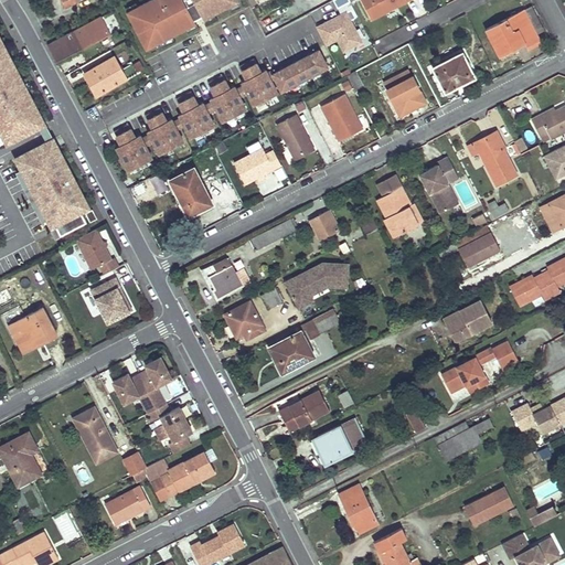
[(131,10),(141,4),(139,0),(129,6),(131,10)]
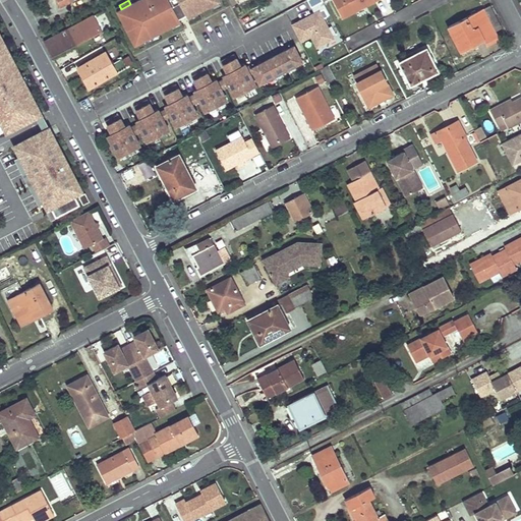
[(220,0),(137,0),(130,4),(121,9),(138,43),(146,39),(162,31),(175,24),(184,19),(182,16),(189,12),(191,15),(200,10),(214,4),(220,0)]
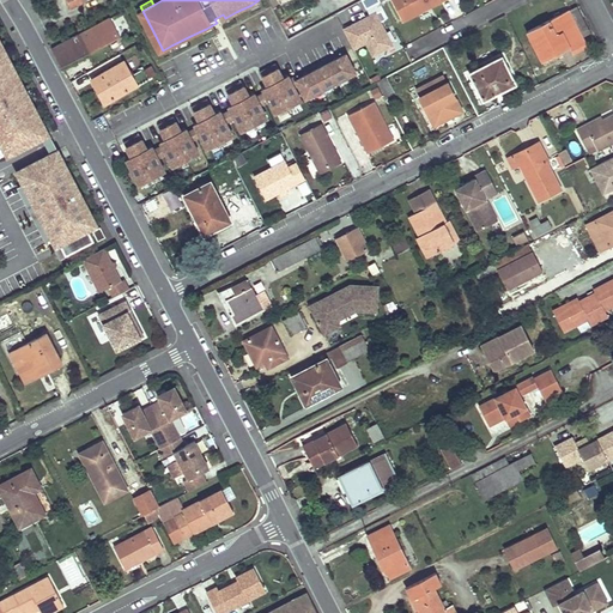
[(393,0),(402,19),(439,0),(393,0)]
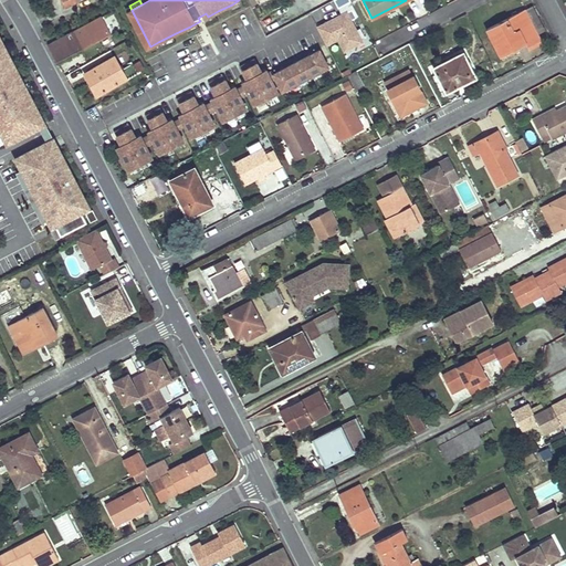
[(354,8),(350,1),(338,8),(342,14),(354,8)]
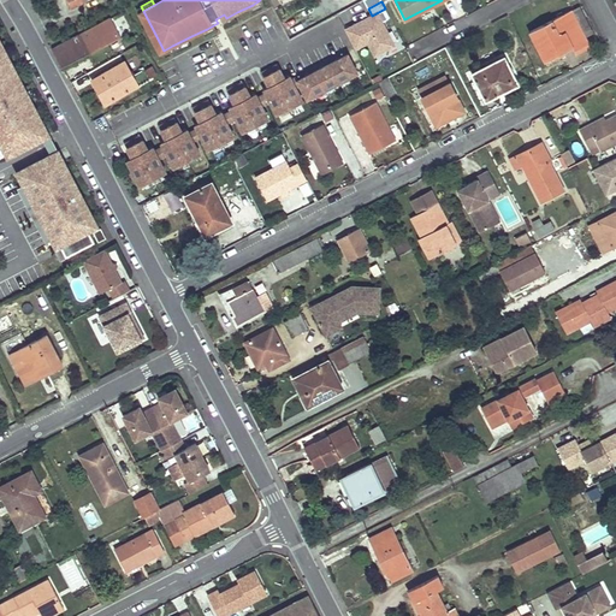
[(579,6),(572,11),(585,37),(593,33),(579,6)]
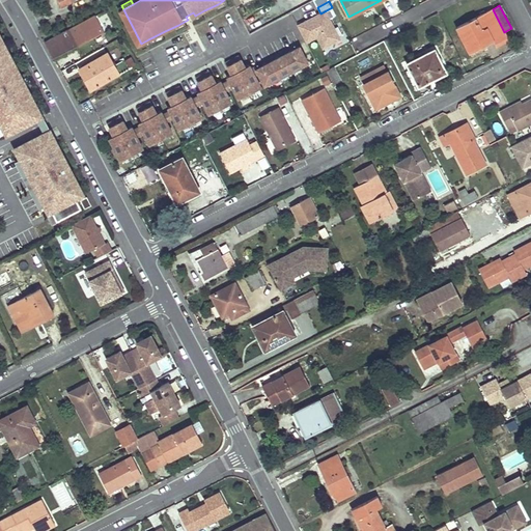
[(320,14),(298,25),(306,43),(317,36),(323,48),(339,39),(329,19),(336,15),(332,7),(320,14)]
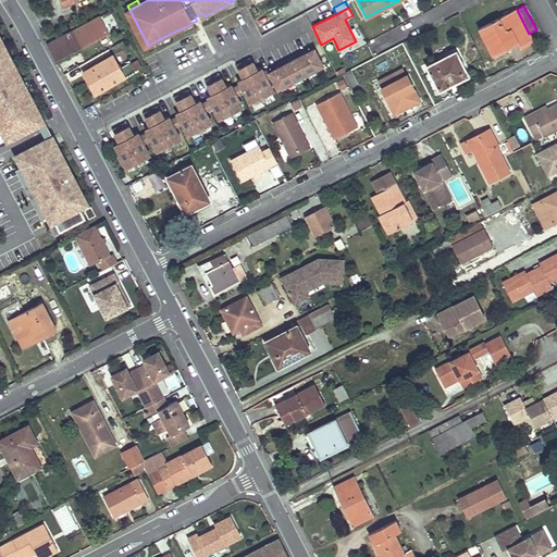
[(517,10),(479,28),(493,56),(517,44),(519,47),(532,40),(529,34),(517,10)]
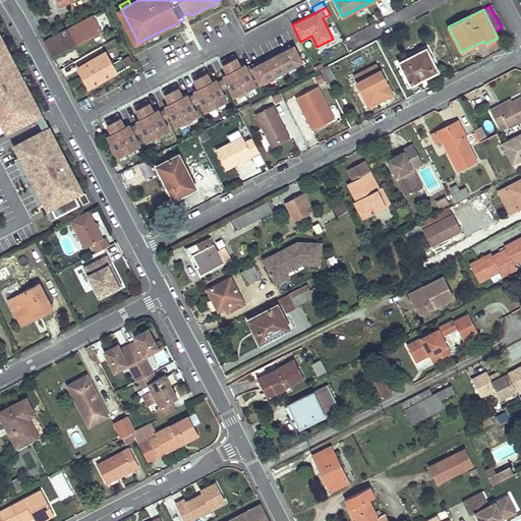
[(200,10),(191,15),(193,19),(201,14),(200,10)]
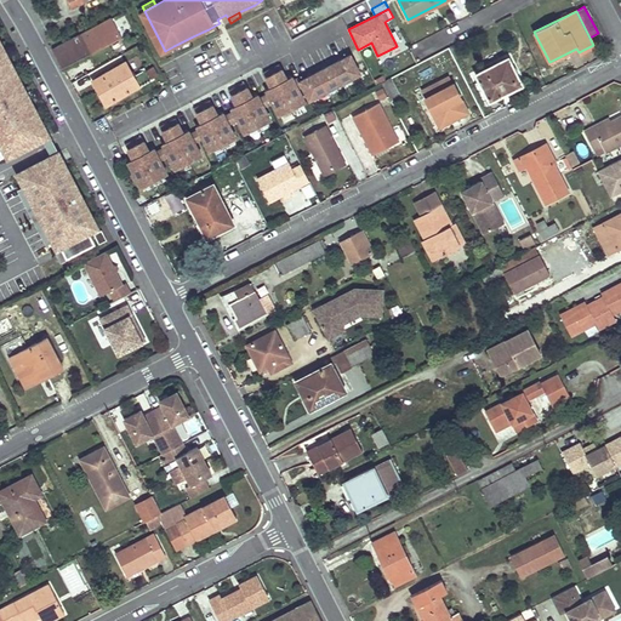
[(110,18),(52,51),(62,69),(63,69),(121,38),(110,18)]
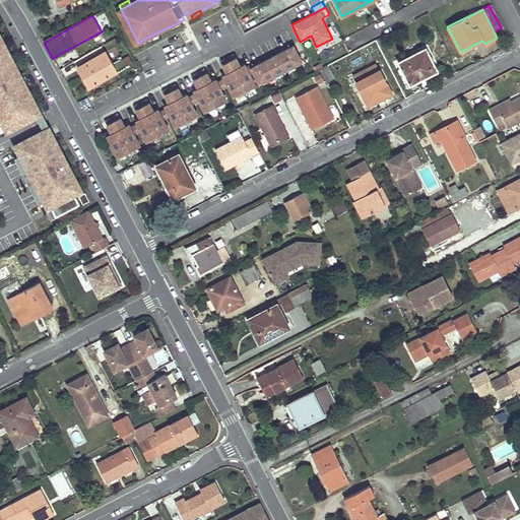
[(184,19),(175,24),(176,27),(186,22),(184,19)]
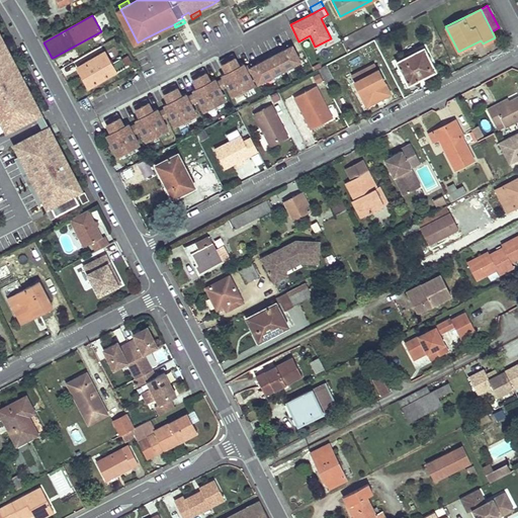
[(161,30),(145,38),(147,42),(163,34),(161,30)]
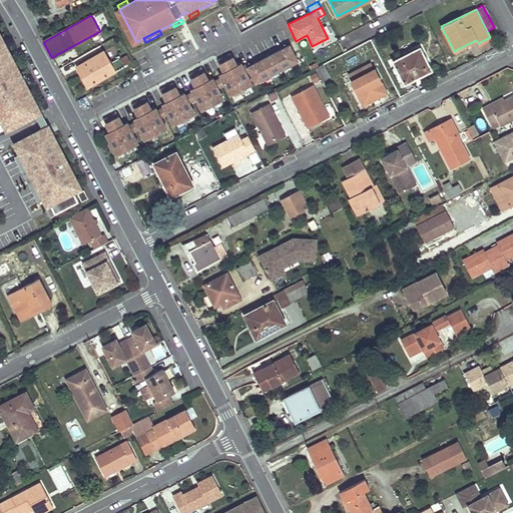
[(0,114),(9,131),(42,114),(0,33),(0,114)]
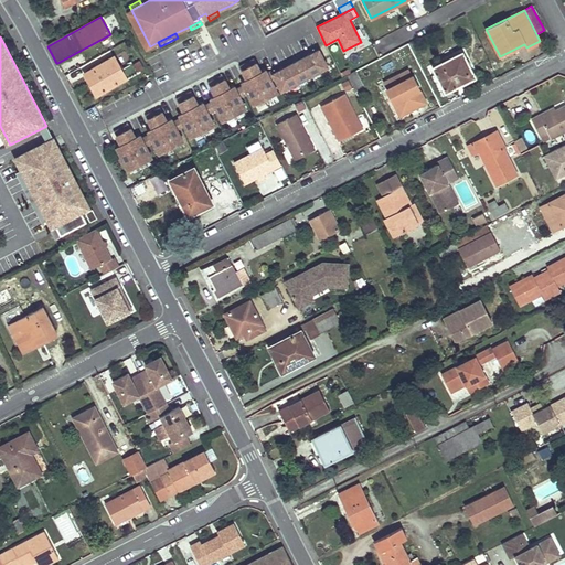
[(540,41),(526,48),(528,50),(542,43),(540,41)]
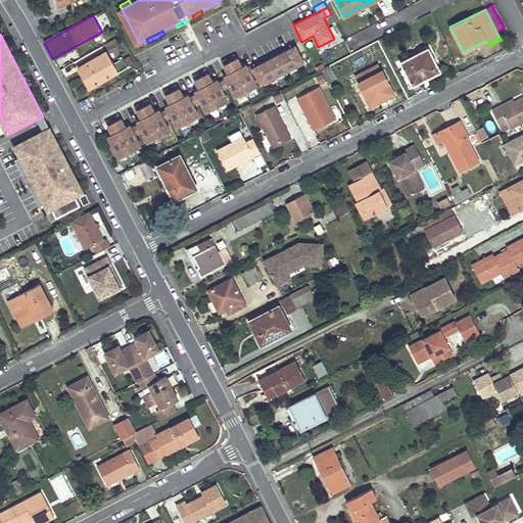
[(295,46),(281,54),(289,69),(303,62),(295,46)]
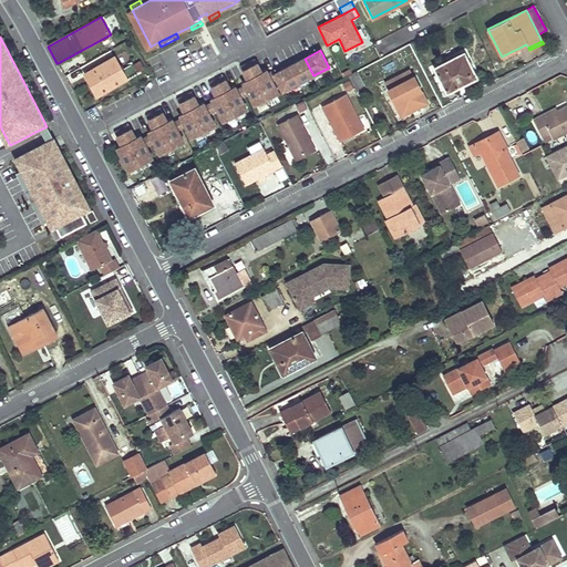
[(463,53),(434,68),(447,93),(476,78),(463,53)]
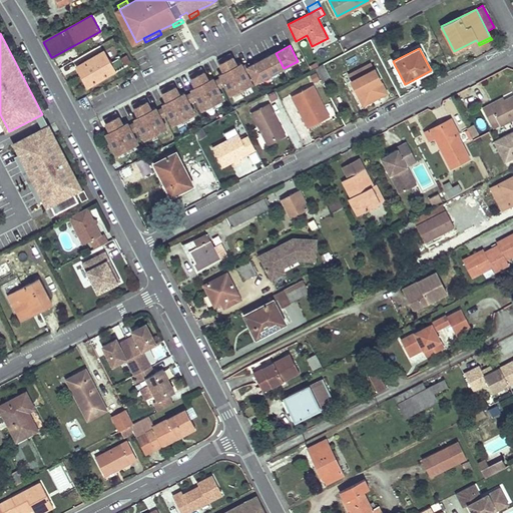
[(103,52),(77,67),(88,87),(125,66),(120,57),(110,63),(103,52)]
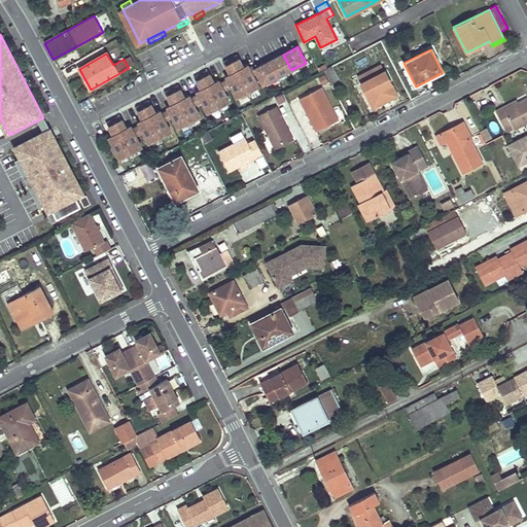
[(283,55),(269,62),(277,77),(291,70),(283,55)]
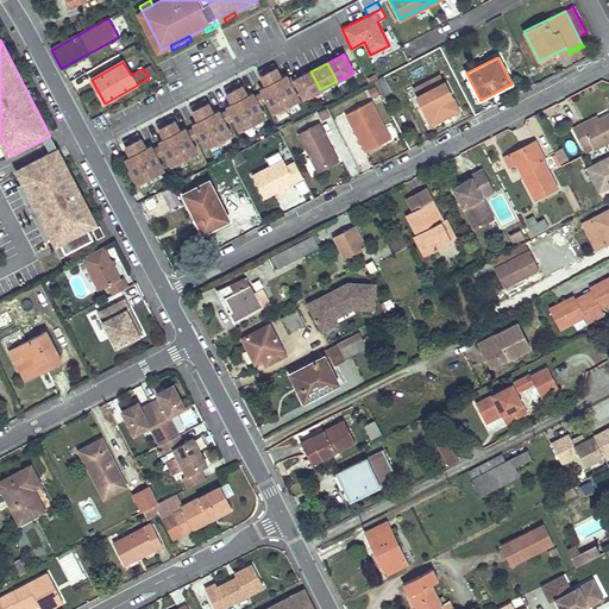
[(287,107),(303,98),(294,80),(293,76),(288,79),(286,75),(281,77),(274,64),(267,68),(287,107)]
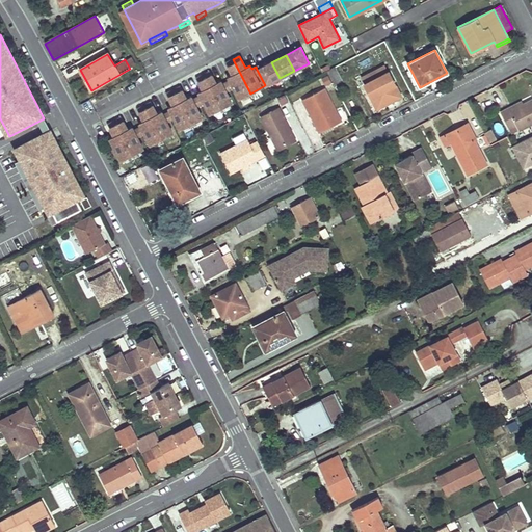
[(239,99),(250,94),(233,59),(225,63),(232,75),(228,77),(230,80),(225,82),(230,89),(233,87),(239,99)]
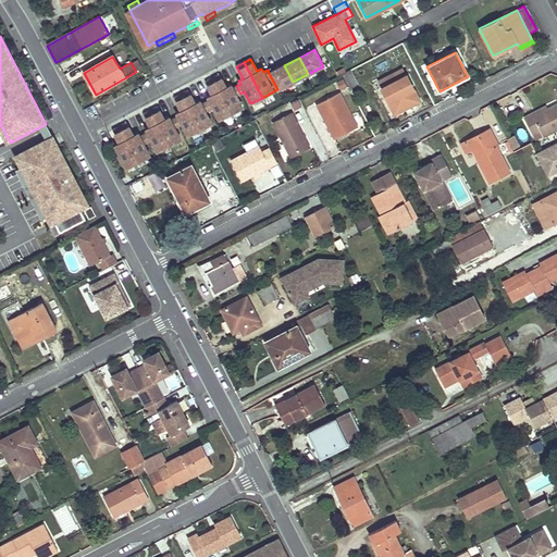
[(284,65),(269,73),(277,89),(293,82),(284,65)]
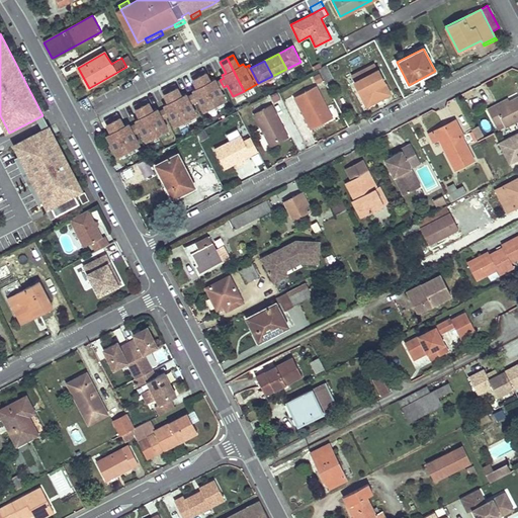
[(373,64),(352,76),(355,82),(354,83),(366,106),(391,94),(378,70),(377,71),(373,64)]
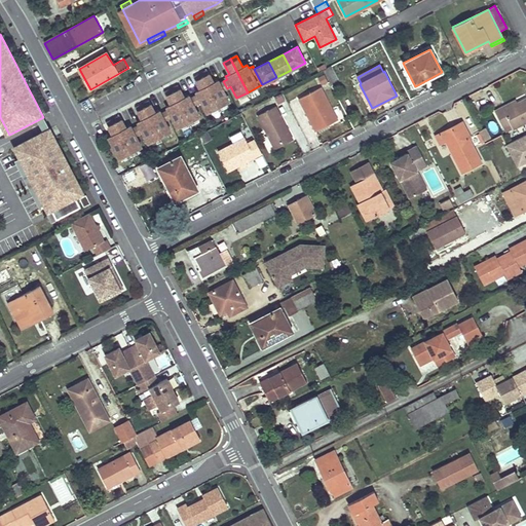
[(331,66),(323,70),(330,84),(338,80),(331,66)]
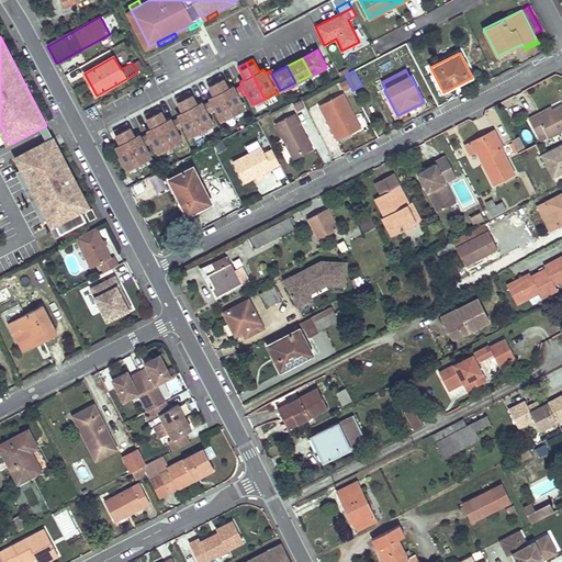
[(233,115),(245,109),(238,97),(243,94),(238,87),(235,89),(233,86),(228,88),(222,76),(214,79),(233,115)]
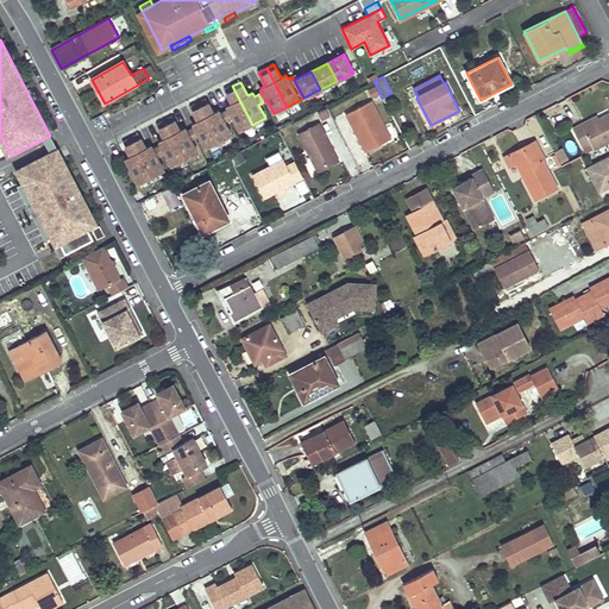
[(233,118),(240,131),(252,125),(232,86),(225,89),(232,104),(227,106),(228,110),(225,112),(228,120),(233,118)]
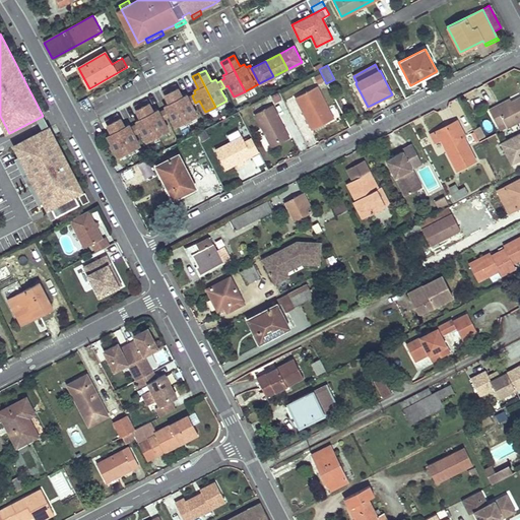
[(187,122),(198,116),(192,105),(195,103),(192,95),(188,98),(186,93),(182,96),(176,84),(170,88),(187,122)]
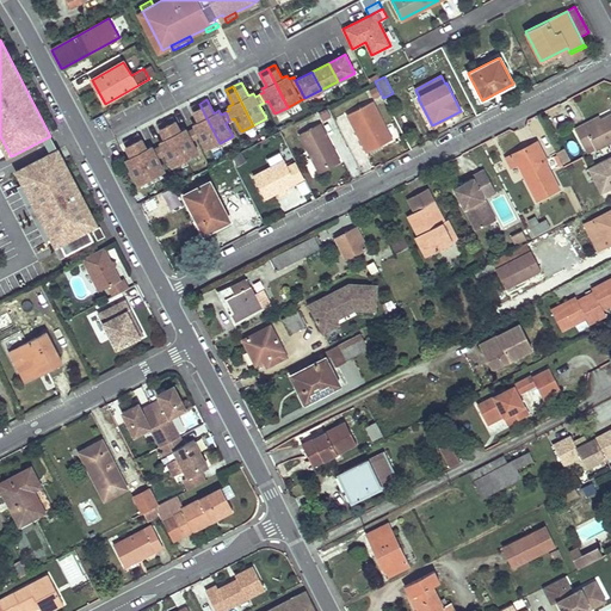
[(371,102),(347,115),(368,153),(392,140),(371,102)]
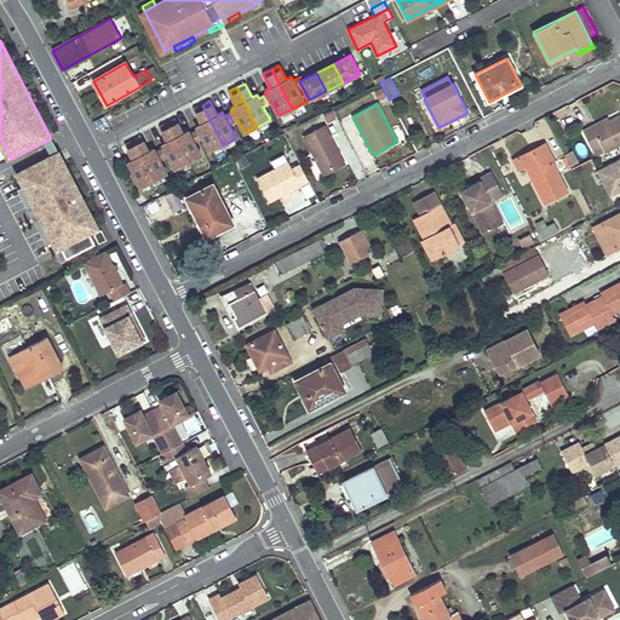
[(210,151),(223,145),(202,105),(195,109),(201,124),(196,126),(199,130),(195,132),(199,141),(204,138),(210,151)]
